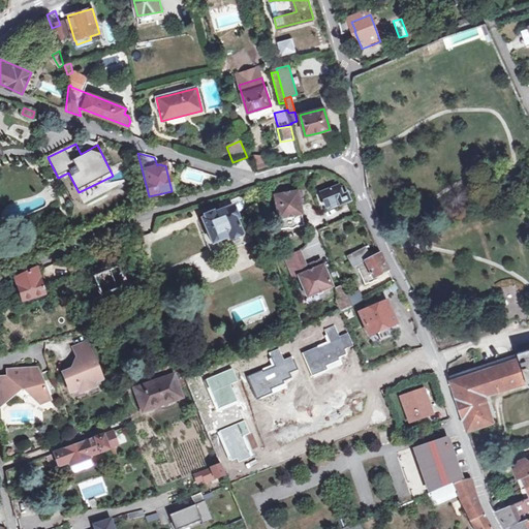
[(339,206),(350,201),(347,193),(345,194),(342,189),(340,190),(338,186),(321,192),(327,208),(338,204),(339,206)]
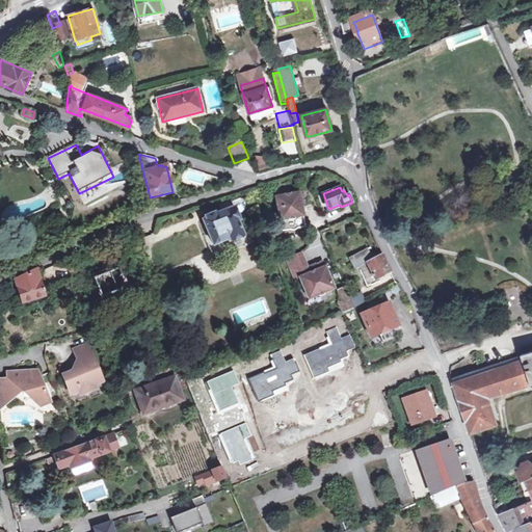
[(292,231),(293,232),(296,231),(298,230),(307,229),(300,194),(276,198),(283,232),(292,231)]
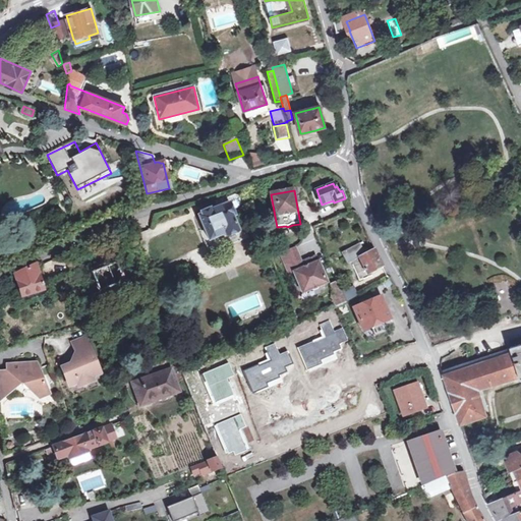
[(238,231),(232,217),(235,217),(230,203),(228,204),(226,197),(216,201),(218,208),(211,211),(211,209),(200,213),(201,214),(198,215),(209,241),(224,235),(225,236),(238,231)]
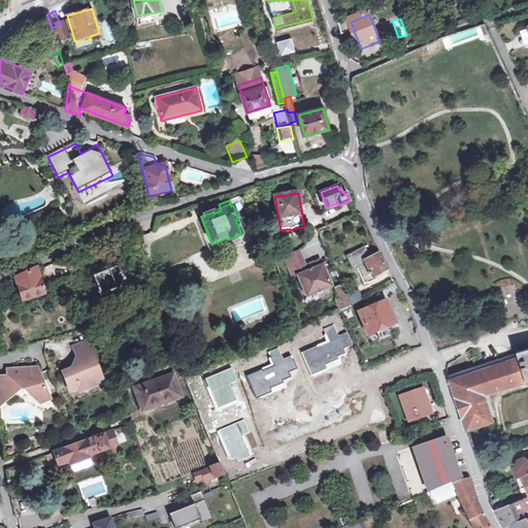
[(388,270),(377,250),(368,254),(364,245),(349,253),(355,264),(363,260),(371,277),(388,270)]
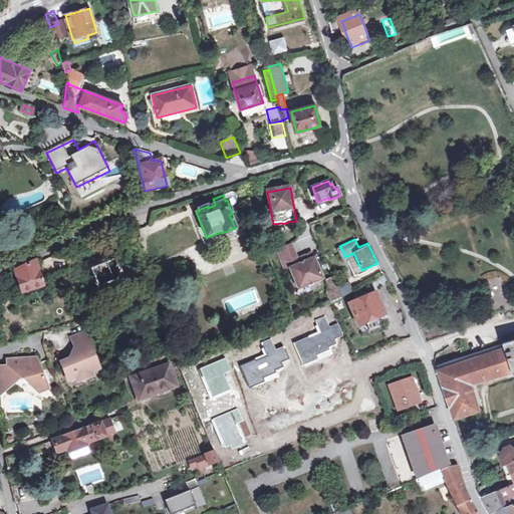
[(127,240),(122,242),(127,255),(134,253),(127,240)]
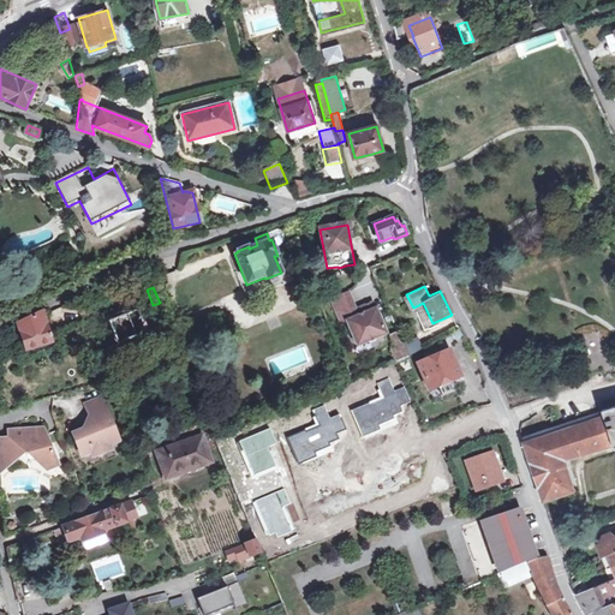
[(344,314),(356,308),(348,293),(332,300),(340,320),(346,317),(344,314)]
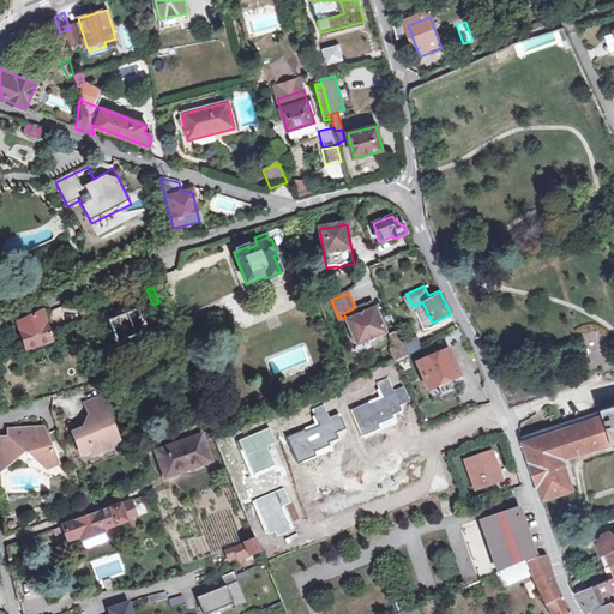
[(413,307),(405,294),(401,296),(408,309),(413,307)]
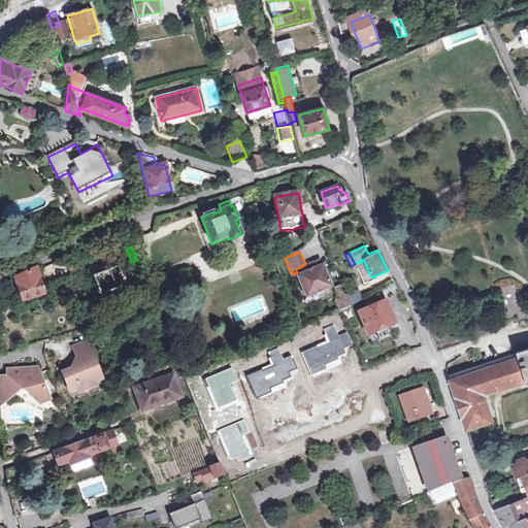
[(314,295),(317,296),(322,294),(323,291),(332,288),(321,261),(312,264),(315,269),(297,276),(306,298),(314,295)]
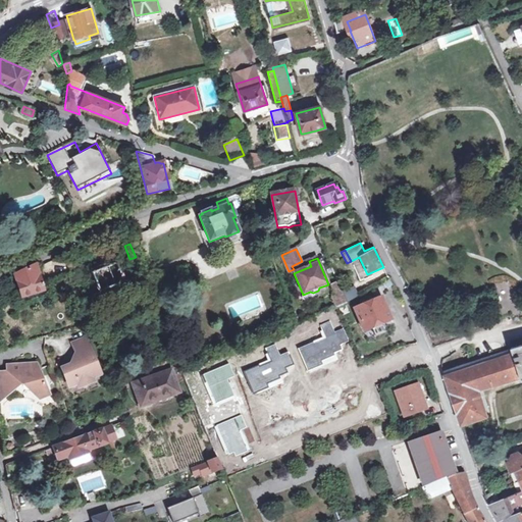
[(292,266),(294,269),(303,265),(302,261),(292,266)]
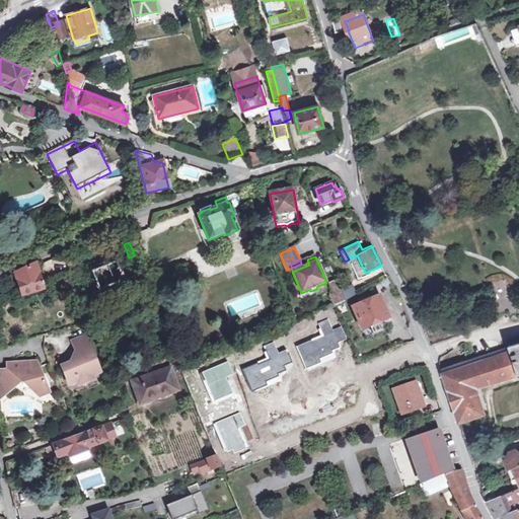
[(115,261),(108,264),(108,262),(104,263),(105,265),(90,271),(99,291),(123,280),(115,261)]
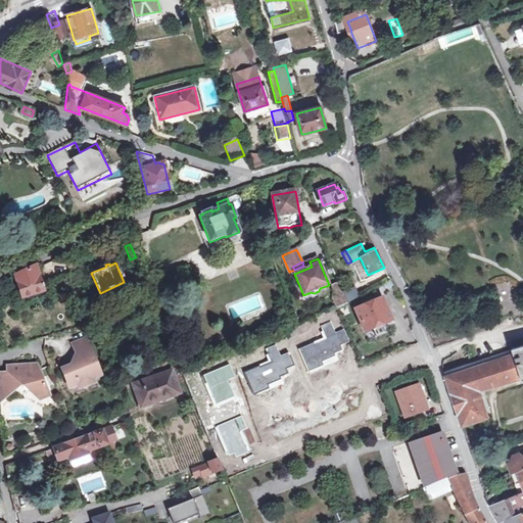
[(37,266),(14,277),(21,298),(45,292),(37,266)]
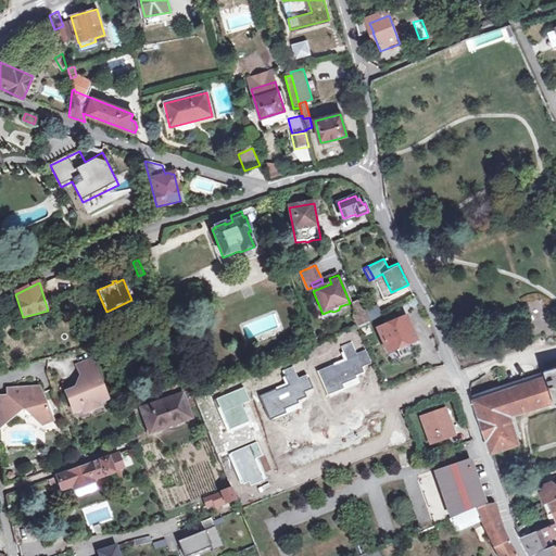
[(88,285),(80,288),(77,282),(73,285),(78,299),(91,293),(88,285)]
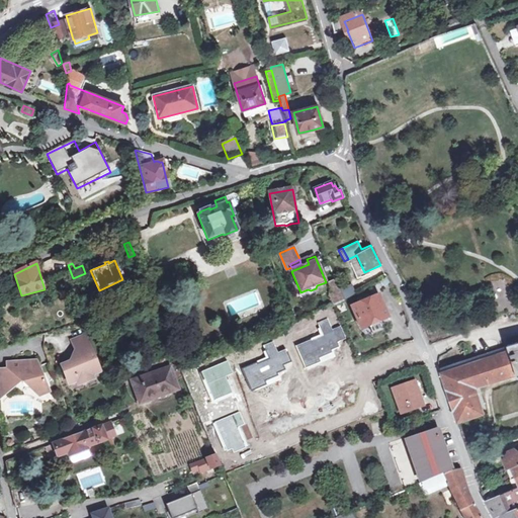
[(340,290),(339,288),(336,279),(325,284),(334,305),(338,304),(333,292),(340,290)]
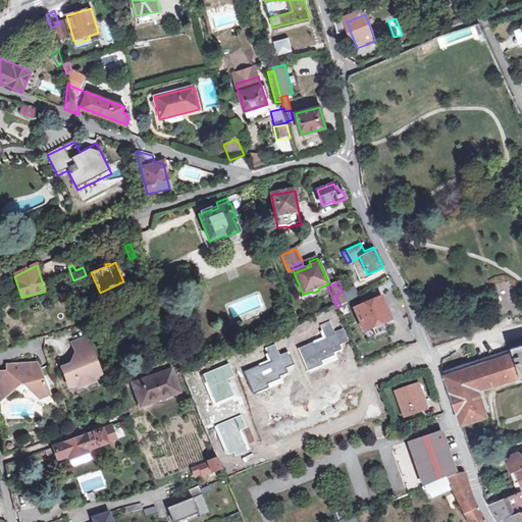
[(354,286),(342,291),(343,293),(335,295),(341,306),(347,303),(357,297),(354,286)]
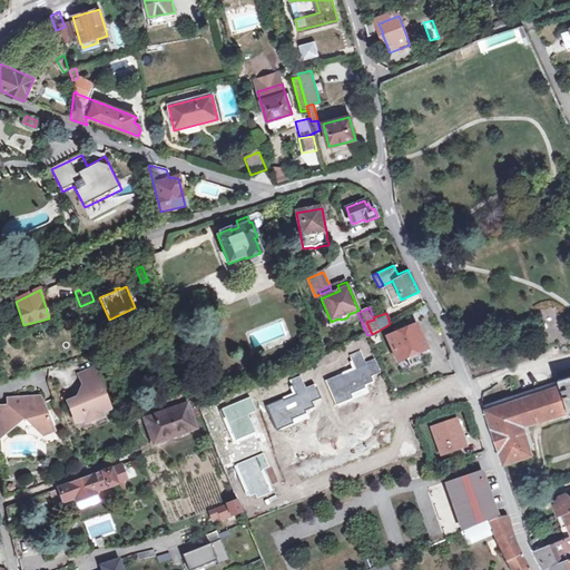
[(415,324),(386,337),(396,361),(426,349),(415,324)]
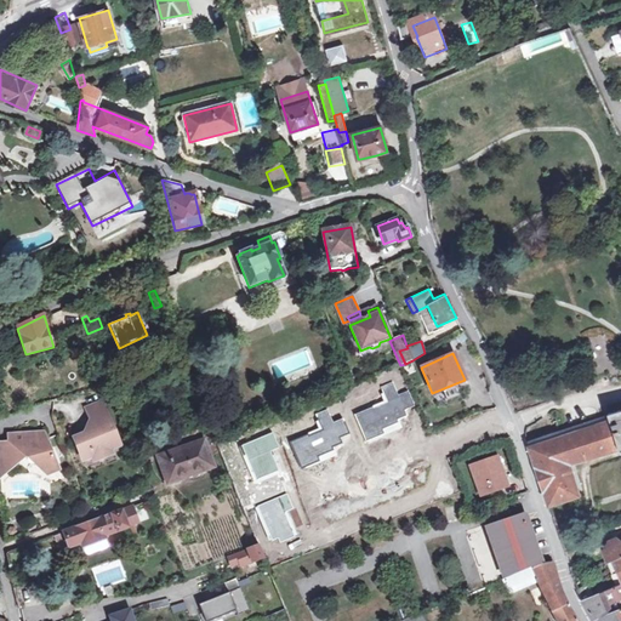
[(620,359),(605,365),(608,370),(620,365),(620,359)]
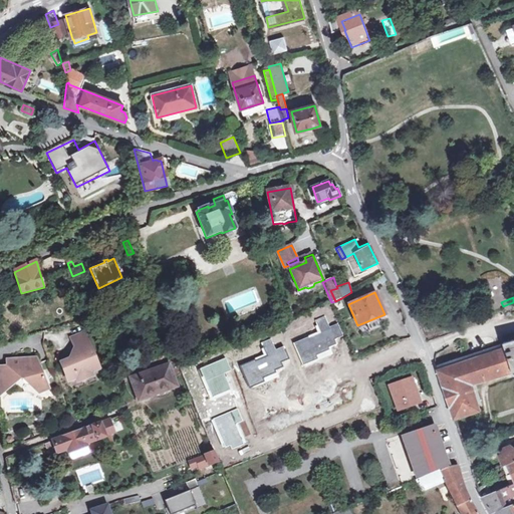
[(307,322),(323,362),(347,352),(331,312),(307,322)]
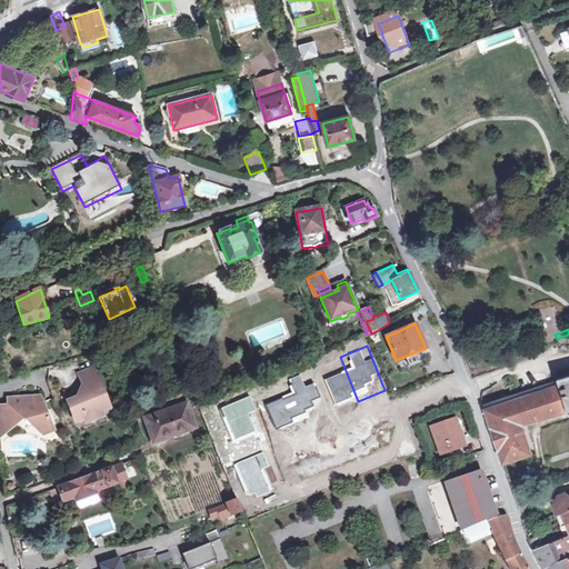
[(78,376),(83,389),(86,395),(80,397),(67,402),(75,422),(83,420),(89,422),(97,419),(99,413),(109,410),(92,370),(78,376)]
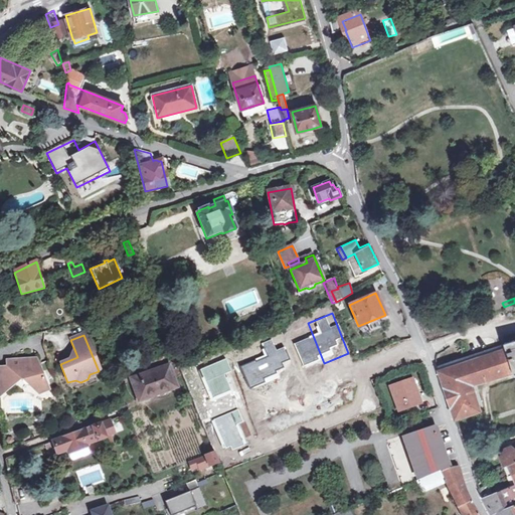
[(413,357),(421,354),(414,337),(411,338),(407,340),(413,357)]
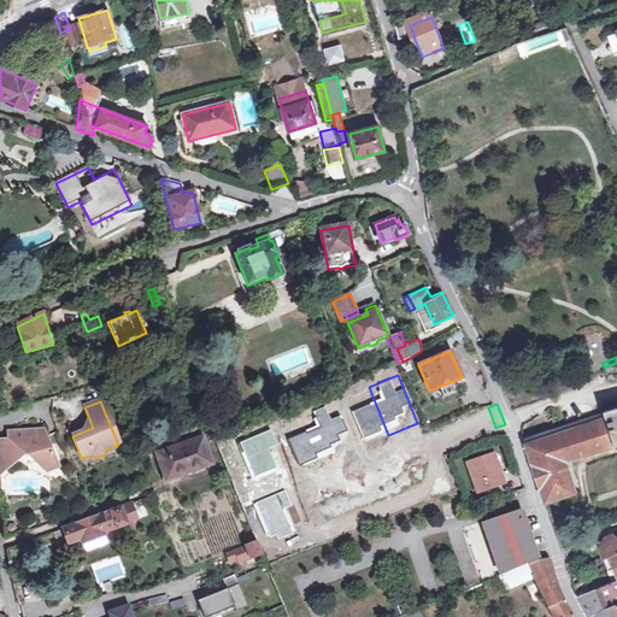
[(616,407),(604,412),(606,418),(526,445),(545,501),(575,492),(565,462),(613,446),(615,451),(616,450),(616,407)]
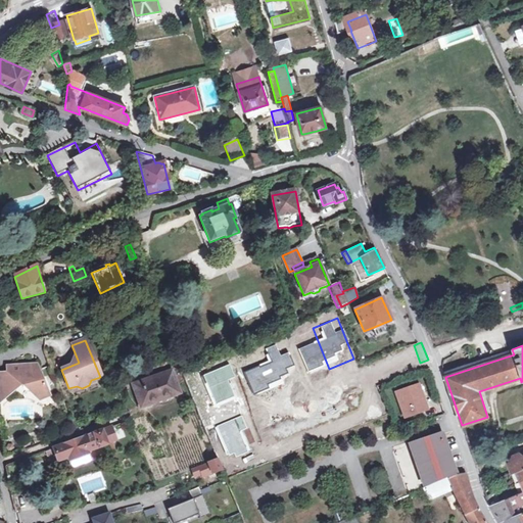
[(442,372),(445,377),(514,354),(512,349),(442,372)]
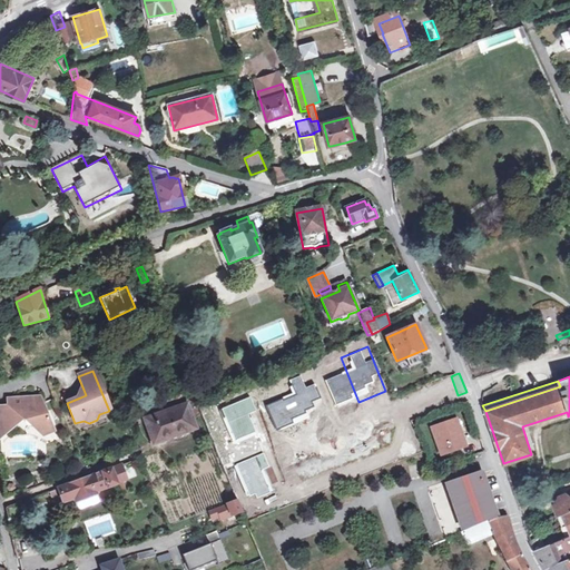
[(199,408),(205,420),(213,415),(213,413),(222,411),(217,400),(206,405),(199,408)]
